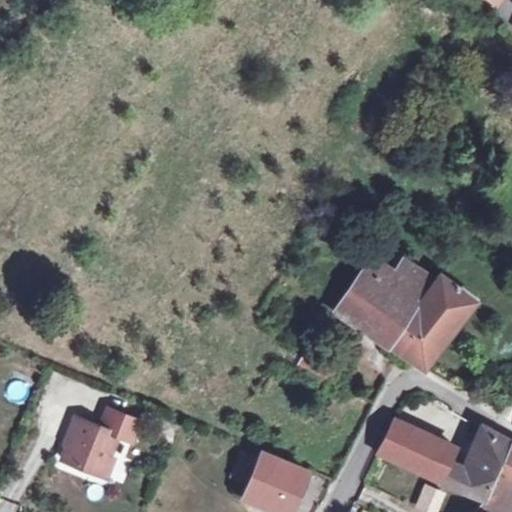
[(373,256),(365,266),(419,302),(433,284),(403,262),(396,272),(373,256)]
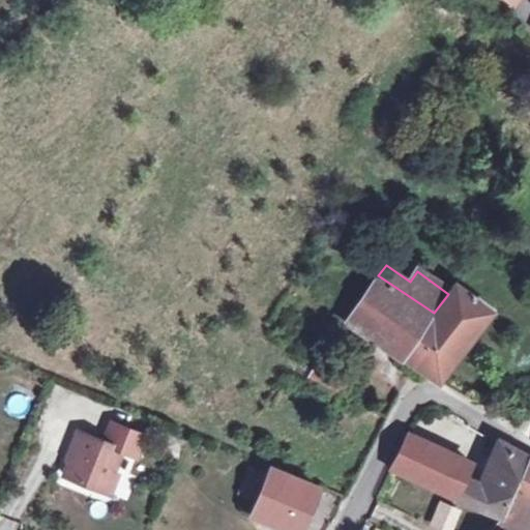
[(348,320),(438,381),(491,312),(454,285),(448,294),(434,313),(378,275),(348,320)]
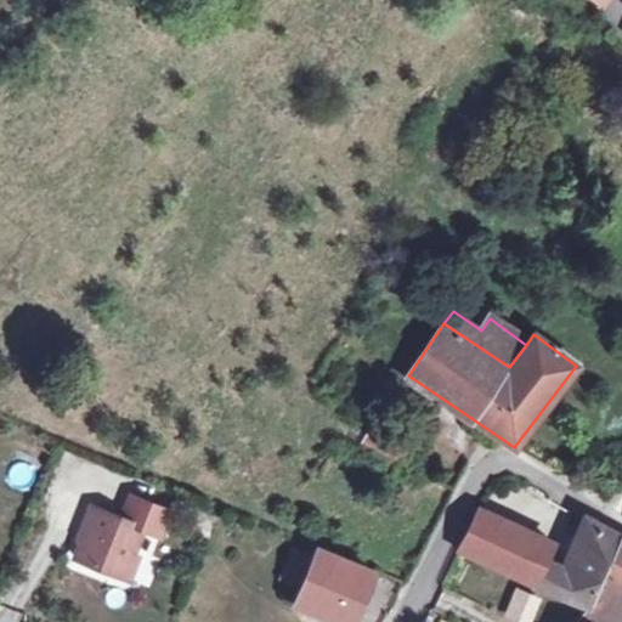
[(168,510),(130,496),(122,519),(141,526),(141,527),(158,535),(168,510)]
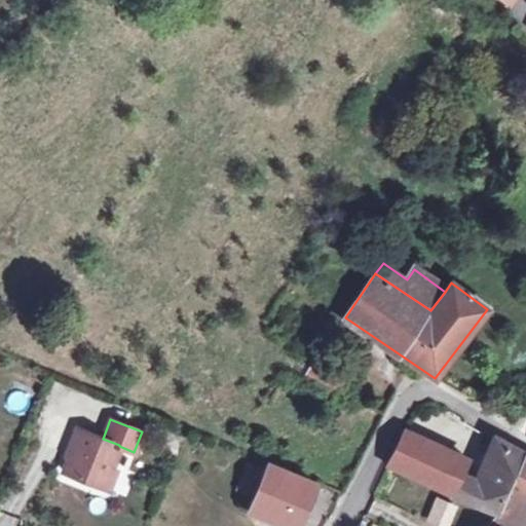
[(119,446),(119,445),(103,439),(77,428),(71,444),(73,445),(63,472),(103,488),(110,470),(119,446)]
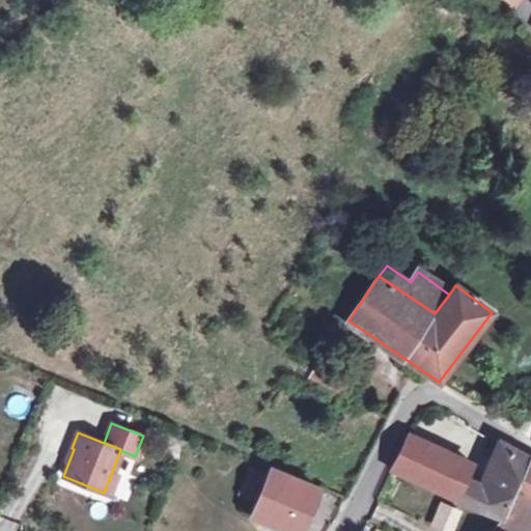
[(438,494),(474,509),(474,506),(502,518),(512,494),(528,459),(499,442),(479,487),(463,479),(446,471),(453,455),(408,434),(390,469),(438,494)]
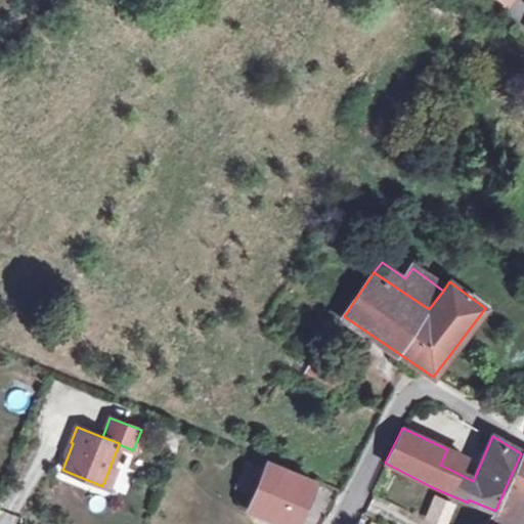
[(440,465),(456,473),(465,457),(447,449),(440,465)]
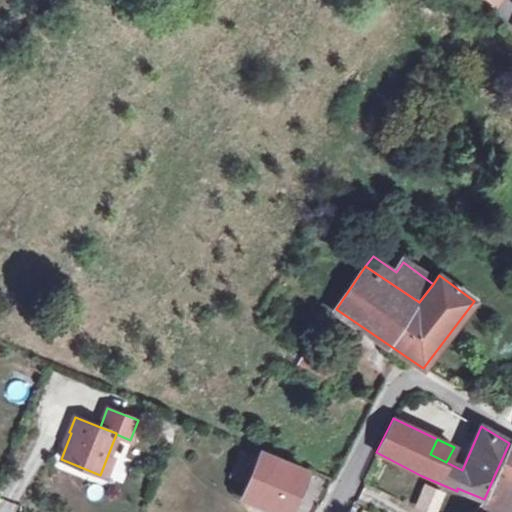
[(511,444),(509,443),(494,476),(511,484),(511,444)]
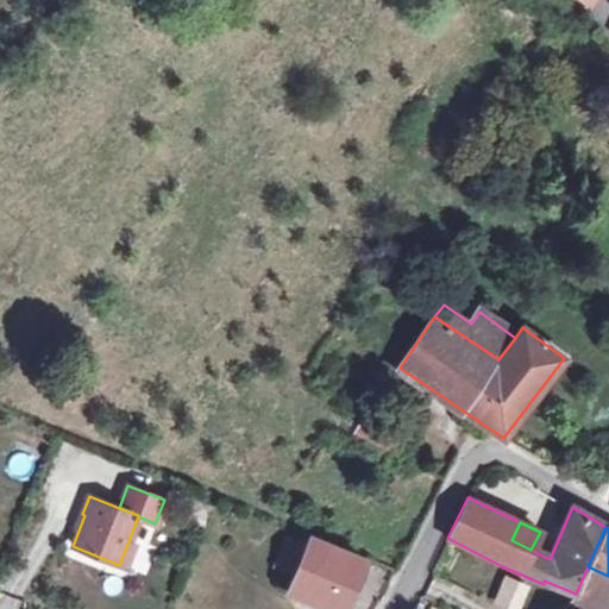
[(295,573),(307,545),(289,538),(278,566),(295,573)]
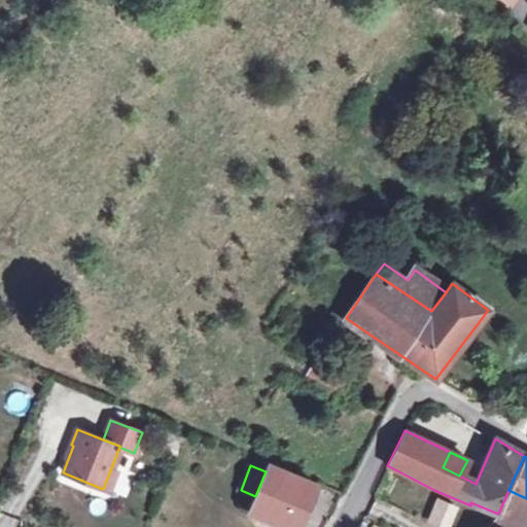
[(296,526),(316,485),(269,465),(266,471),(255,496),(249,513),(285,526),(296,526)]
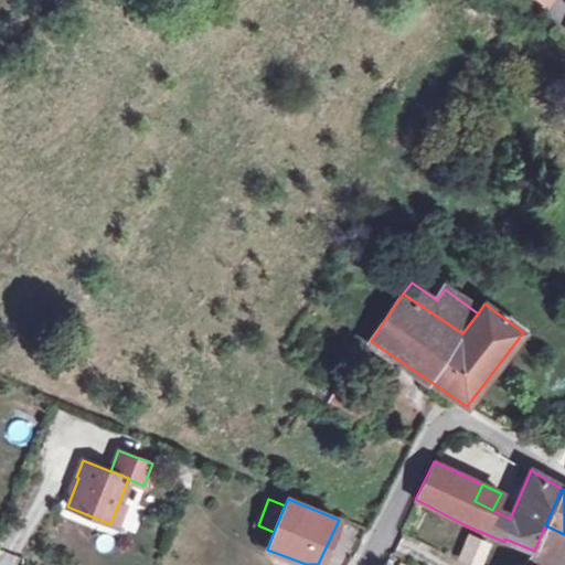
[(124,505),(118,504),(110,524),(116,525),(124,505)]
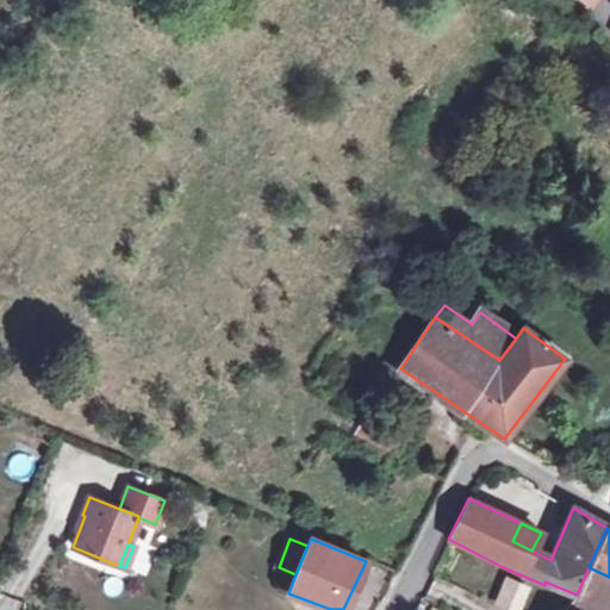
[(609,609),(609,577),(589,567),(577,595),(573,597),(561,609),(609,609)]
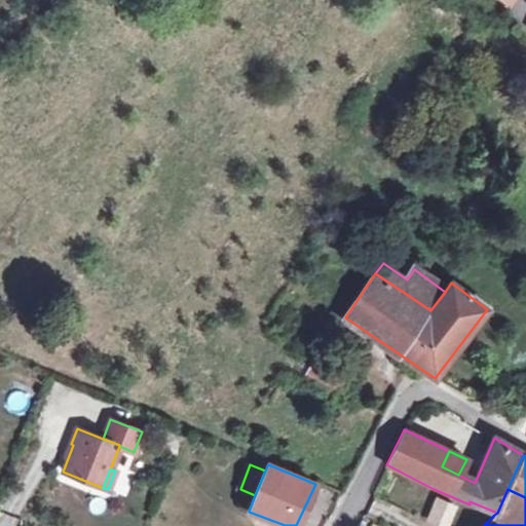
[(444,525),(453,508),(437,500),(426,523),(433,525),(444,525)]
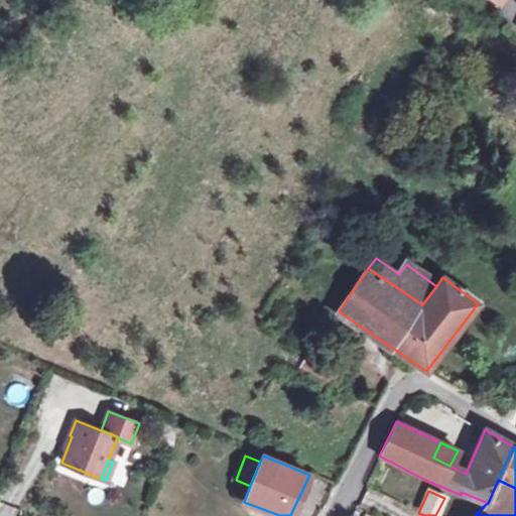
[(355,506),(350,515),(364,515),(366,511),(355,506)]
